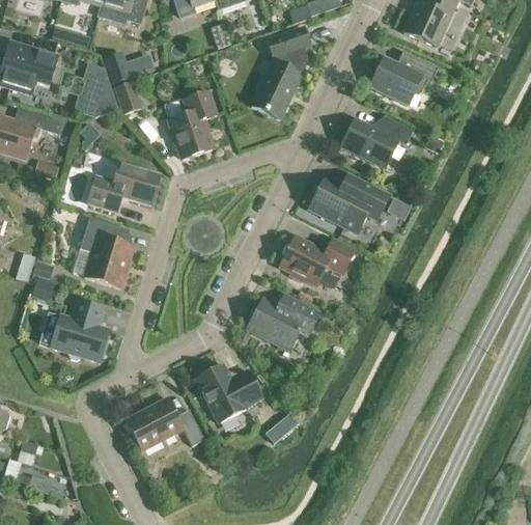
[(61,0),(78,5),(80,0),(83,0),(101,6),(98,17),(101,17),(105,0),(61,0)]
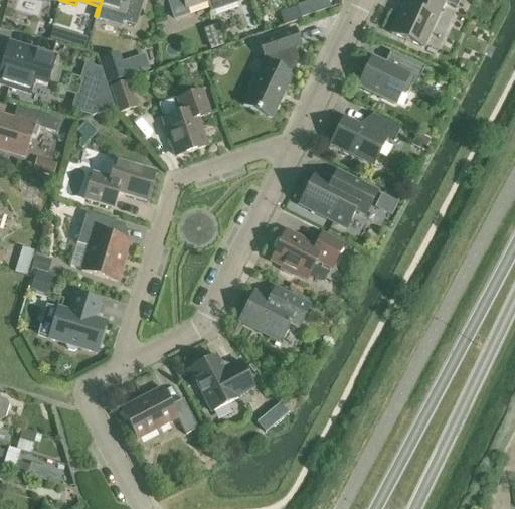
[(102,0),(98,16),(124,23),(126,18),(136,21),(141,0),(102,0)]
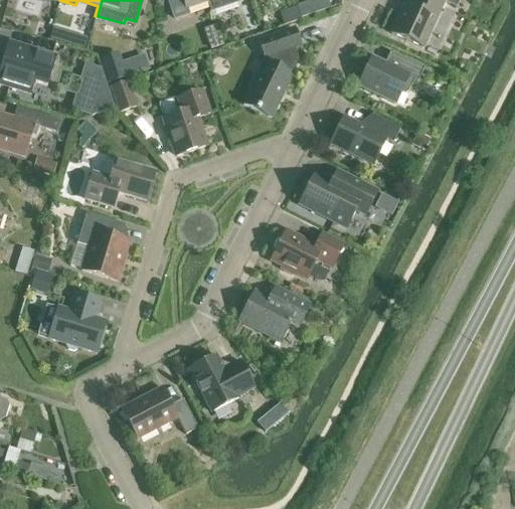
[(170,0),(175,17),(191,11),(189,6),(207,0),(210,0),(212,9),(214,8),(211,0),(170,0)]
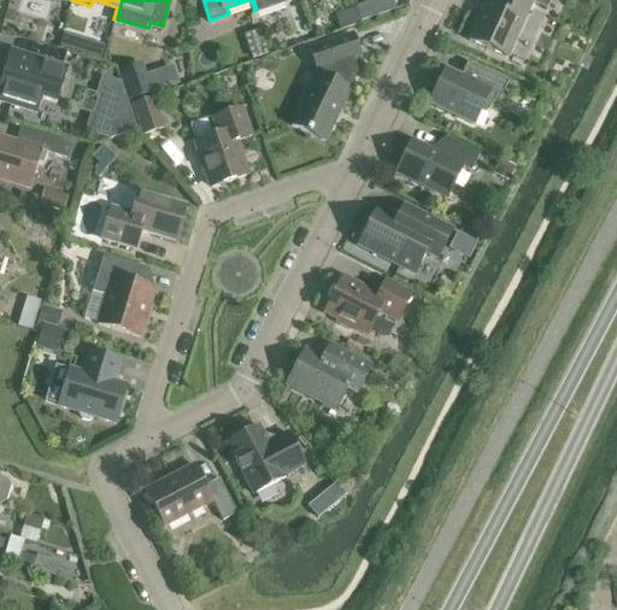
[(253,0),(257,10),(285,0),(253,0)]
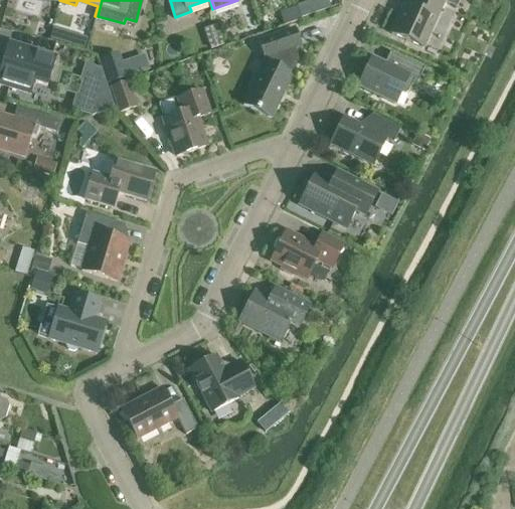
[(303,0),(297,2),(301,14),(330,4),(328,0),(303,0)]
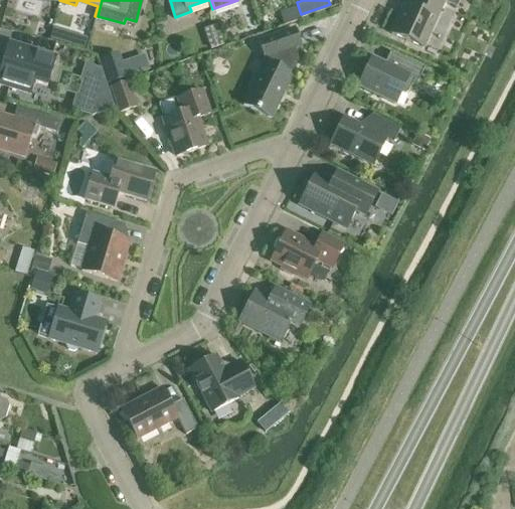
[(405,0),(395,21),(391,30),(422,44),(442,0),(448,0),(457,4),(459,0),(412,0),(411,2),(405,0)]
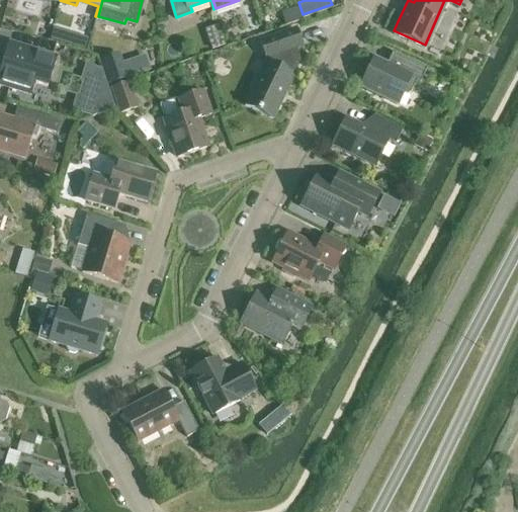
[(219,22),(211,24),(219,45),(226,43),(219,22)]
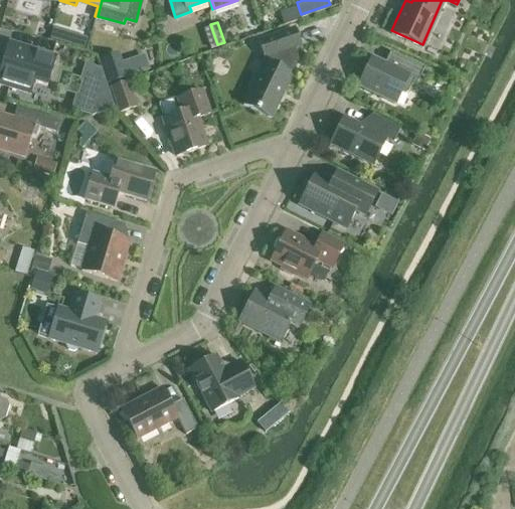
[(248,81),(250,87),(243,102),(271,115),(292,70),(291,70),(298,56),(294,45),(300,43),(295,25),(259,38),(265,56),(258,71),(252,73),(248,81)]
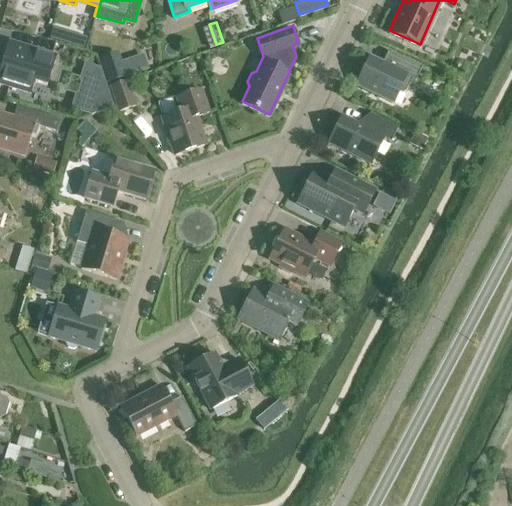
[(56,26),(53,37),(64,41),(68,30),(56,26)]
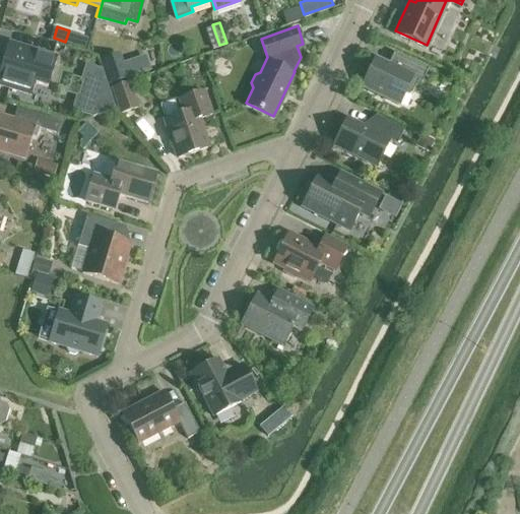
[(78,30),(74,43),(85,46),(88,35),(78,30)]
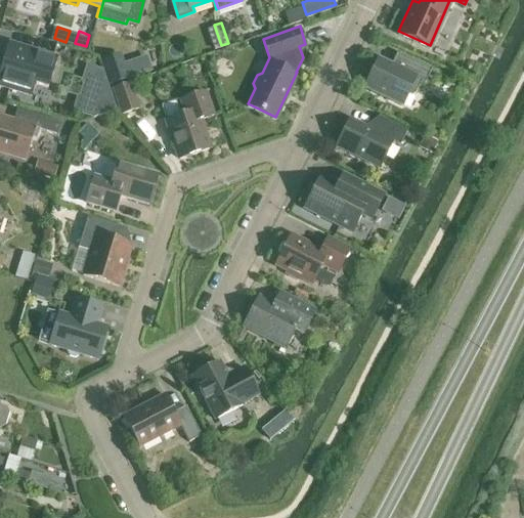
[(5,51),(0,68),(0,82),(31,92),(35,81),(48,84),(57,53),(32,46),(28,57),(5,51)]
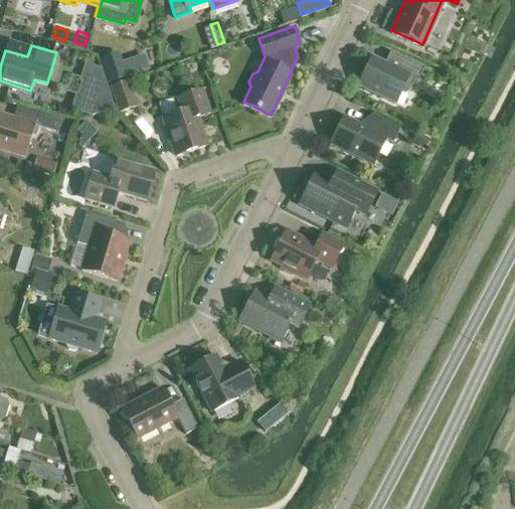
[(118,49),(100,55),(109,80),(127,74),(118,49)]
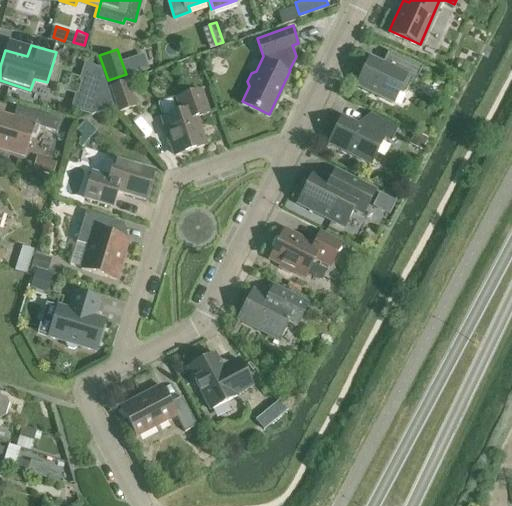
[(370,54),(357,82),(393,99),(398,89),(402,90),(406,88),(411,76),(415,78),(422,64),(394,50),(389,61),(385,62),(370,54)]
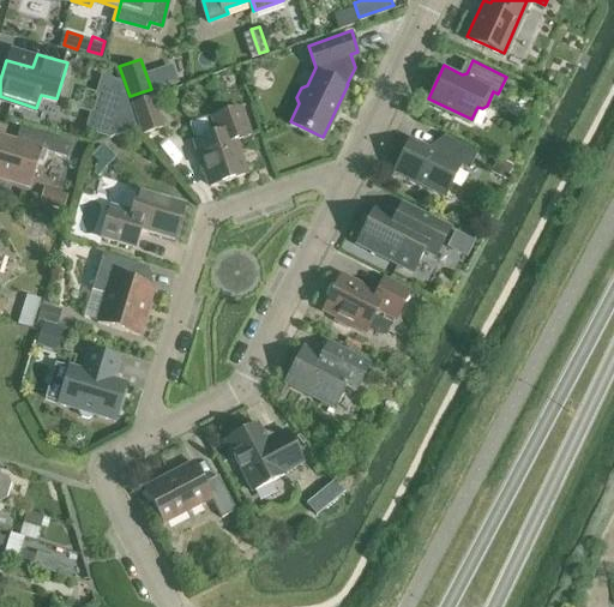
[(101,72),(96,90),(98,91),(94,109),(90,109),(85,127),(109,134),(137,125),(120,77),(101,72)]
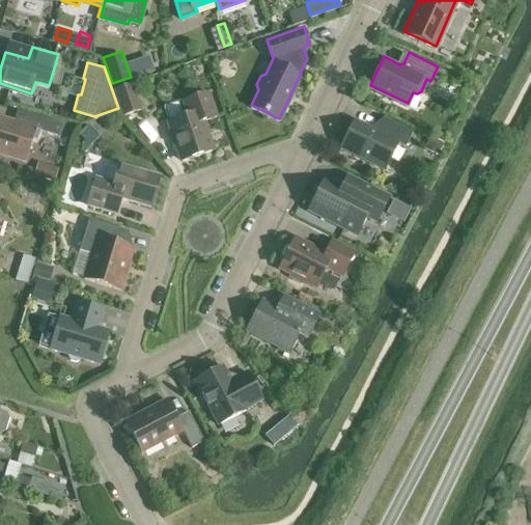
[(141,107),(132,80),(113,86),(121,113),(141,107)]
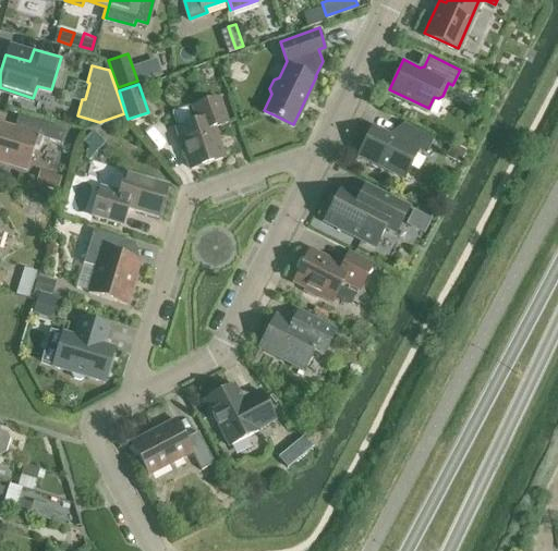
[(178,124),(182,138),(180,143),(183,152),(187,154),(191,166),(196,164),(202,167),(204,161),(222,155),(213,124),(227,120),(218,94),(192,102),(197,118),(178,124)]
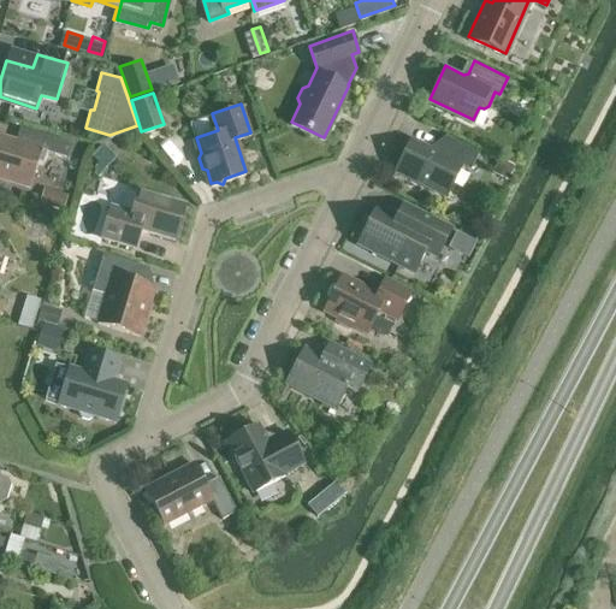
[(0,132),(0,175),(30,184),(41,148),(42,146),(17,139),(0,132)]
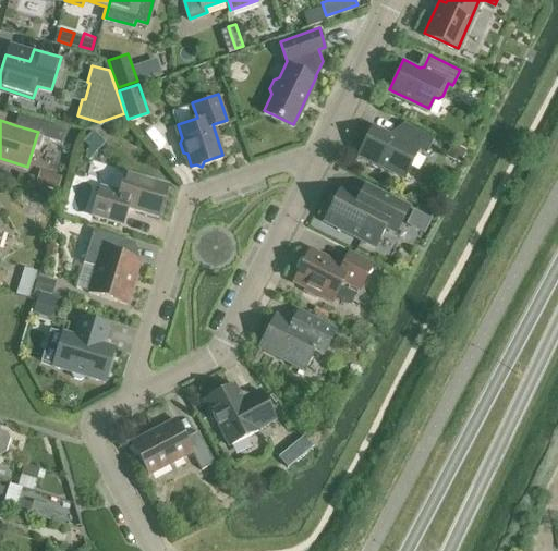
[(41,120),(37,134),(61,141),(64,126),(41,120)]
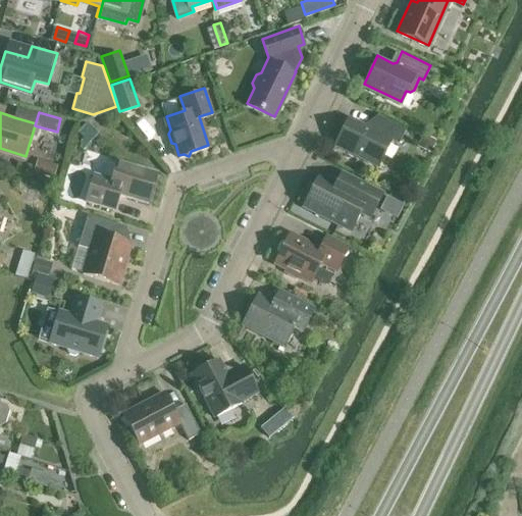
[(334,143),(377,164),(390,138),(398,142),(406,126),(377,113),(370,126),(349,115),(334,143)]
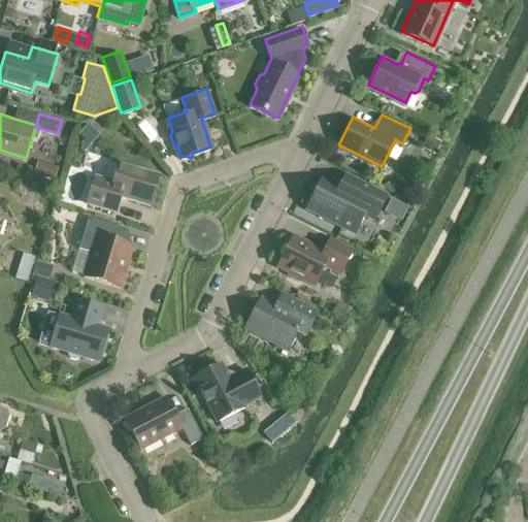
[(87,120),(76,131),(77,135),(85,141),(81,145),(85,149),(95,136),(99,131),(87,120)]
